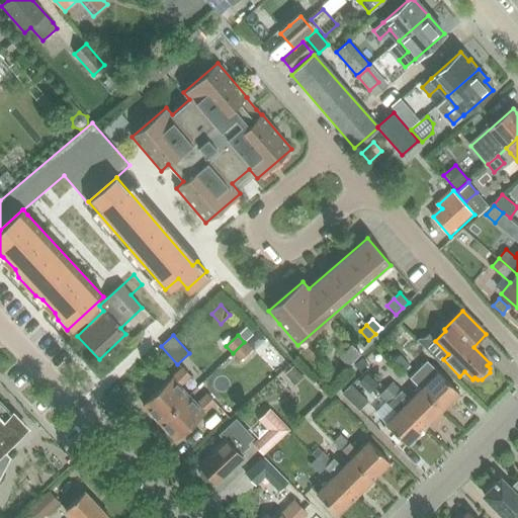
[(244,342),(233,353),(239,360),(251,349),(244,342)]
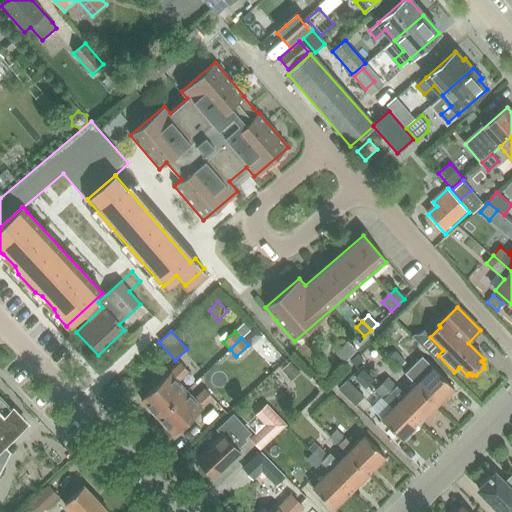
[(347,341),(335,353),(344,362),(357,350),(347,341)]
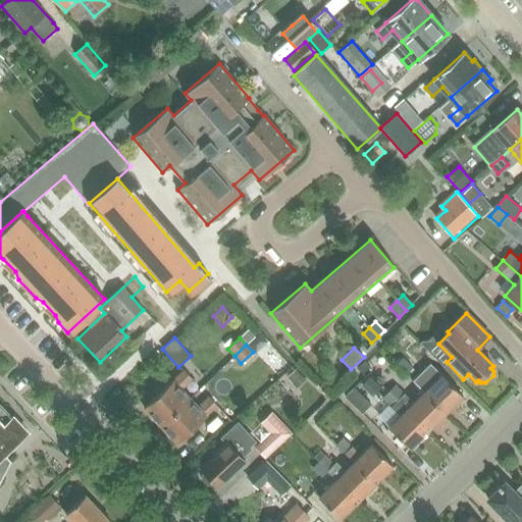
[(402,358),(396,364),(405,374),(412,367),(408,363),(402,358)]
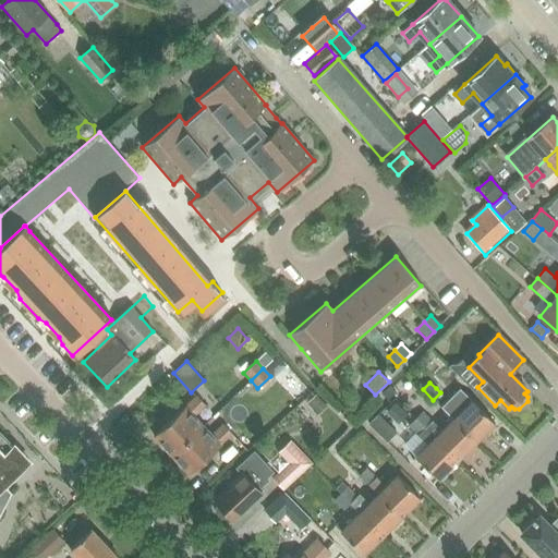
[(460,388),(441,407),(453,420),(475,441),(495,423),(460,388)]
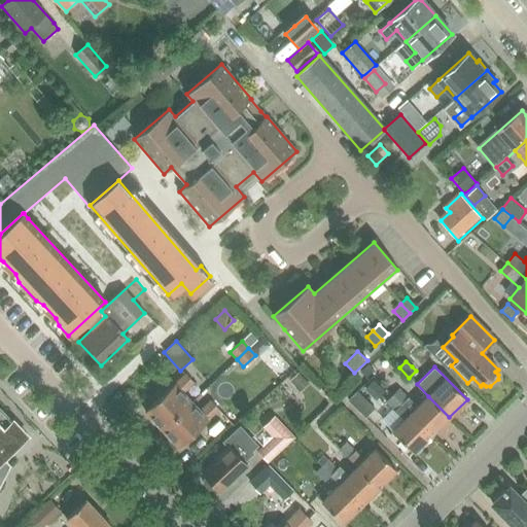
[(295,373),(287,380),(299,391),(307,385),(295,373)]
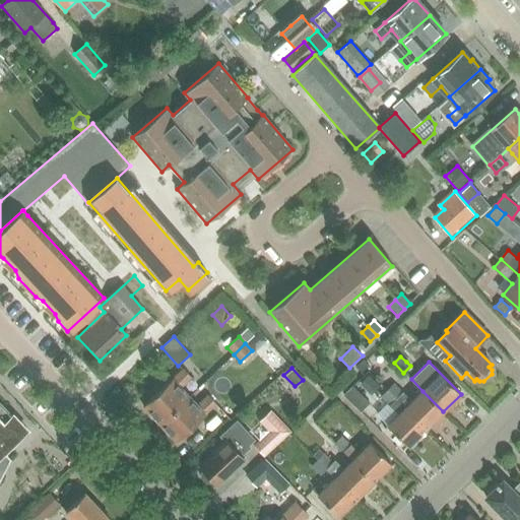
[(142,406),(159,424),(188,397),(180,388),(190,378),(182,369),(142,406)]
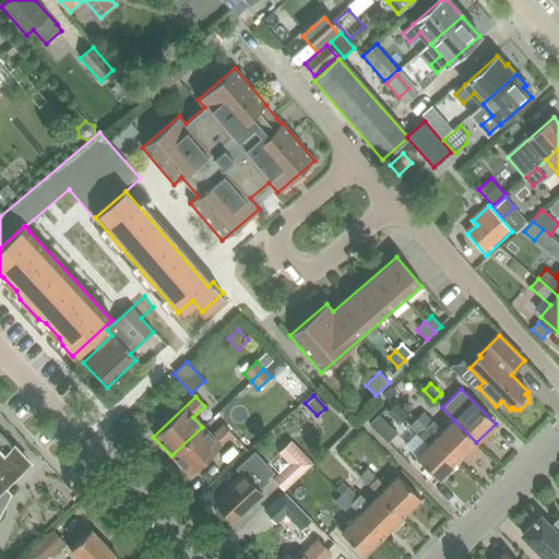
[(424,412),(416,419),(458,461),(476,442),(454,420),(443,431),(433,420),(432,421),(424,412)]
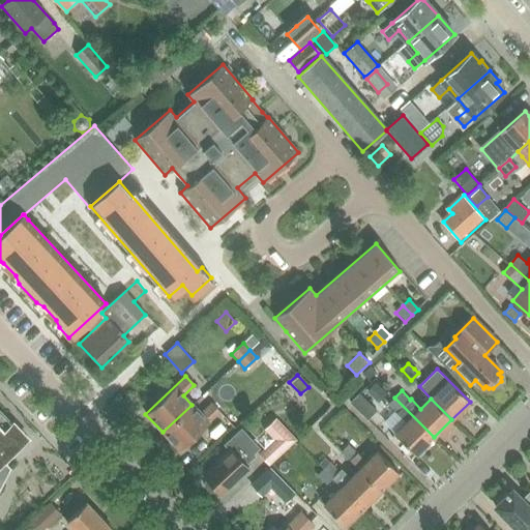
[(358,393),(350,402),(367,420),(377,411),(358,393)]
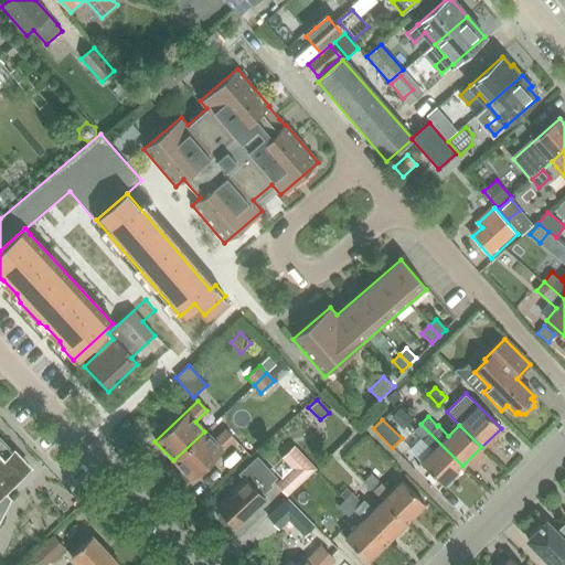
[(462,466),(420,424),(414,430),(423,440),(433,450),(420,462),(444,486),(462,466)]
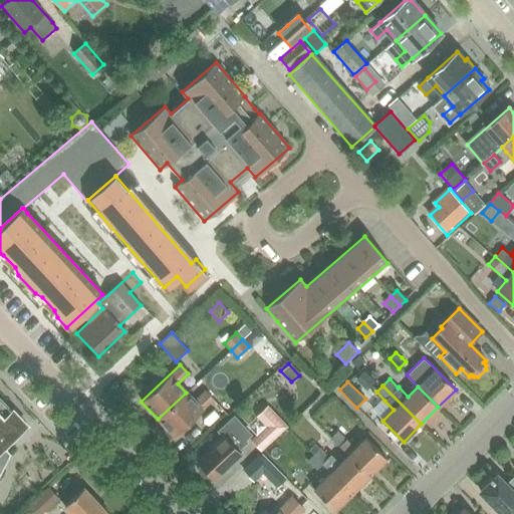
[(186,393),(158,419),(174,437),(213,400),(205,392),(195,402),(186,393)]
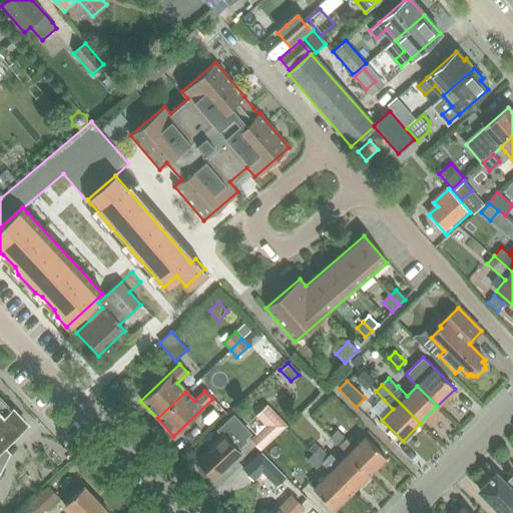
[(26,424),(0,396),(0,473),(1,472),(0,471),(0,468),(4,460),(0,455),(0,445),(2,444),(3,446),(26,424)]
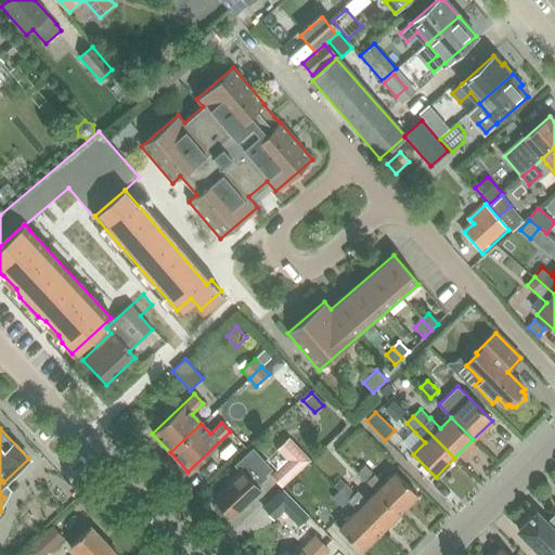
[(285,460),(274,472),(270,476),(280,487),(308,461),(286,438),(275,449),(285,460)]
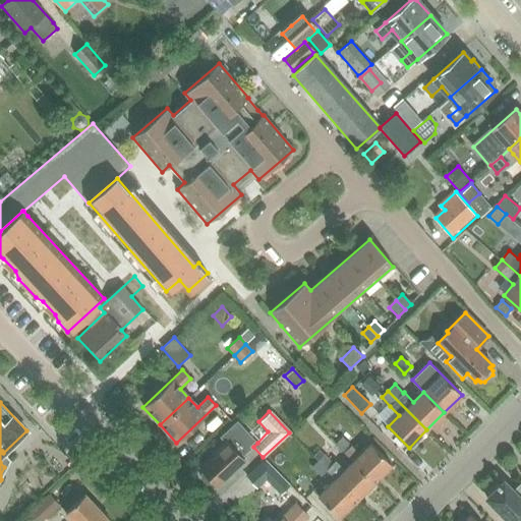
[(255,440),(237,420),(220,437),(225,443),(199,467),(218,486),(244,461),(240,457),(250,447),(249,446),(255,440)]
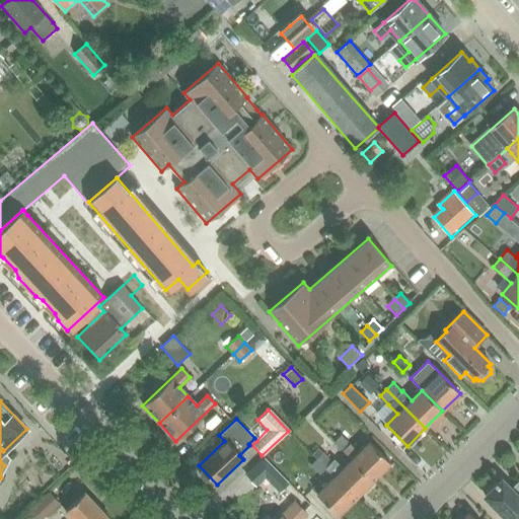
[(325,433),(352,459),(372,480),(390,462),(369,442),(358,453),(331,427),(325,433)]
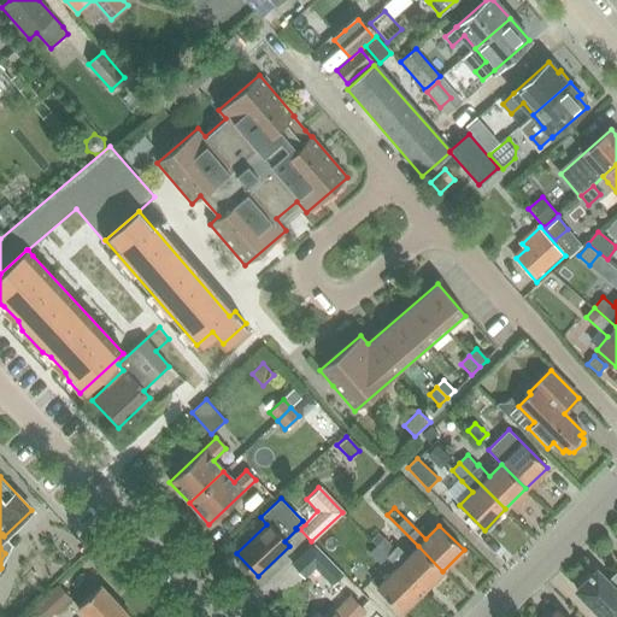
[(385,538),(376,545),(387,557),(398,566),(422,592),(442,571),(418,546),(407,557),(398,546),(395,548),(385,538)]
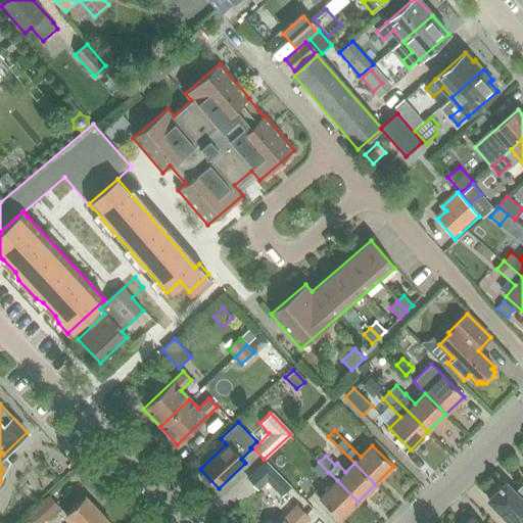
[(265,462),(248,479),(259,490),(268,482),(281,495),(290,487),(275,472),(265,462)]
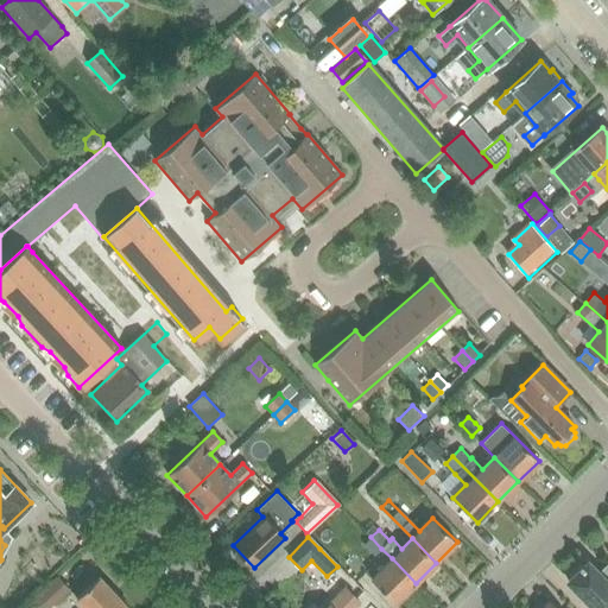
[(373,556),(381,549),(371,537),(362,545),(373,556)]
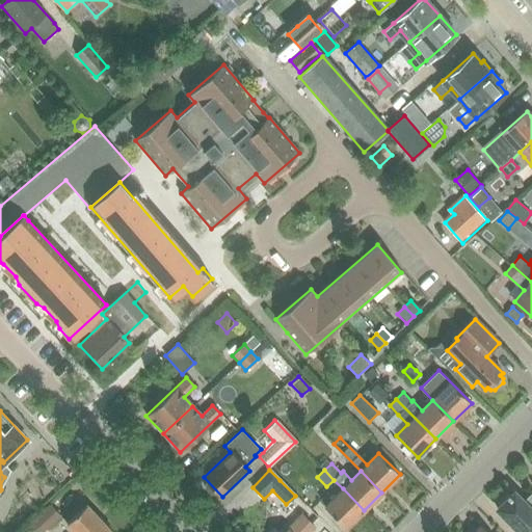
[(336,496),(324,507),(331,513),(346,528),(361,513),(364,510),(343,488),(336,496)]
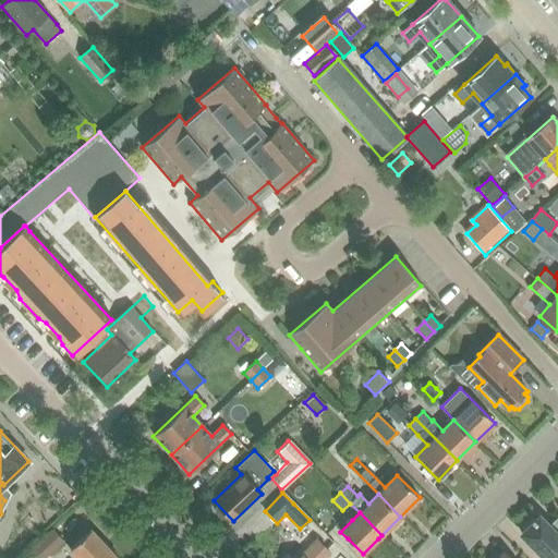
[(524,531),(521,534),(544,557),(557,557),(557,517),(548,526),(540,517),(536,520),(533,517),(521,528),(524,531)]
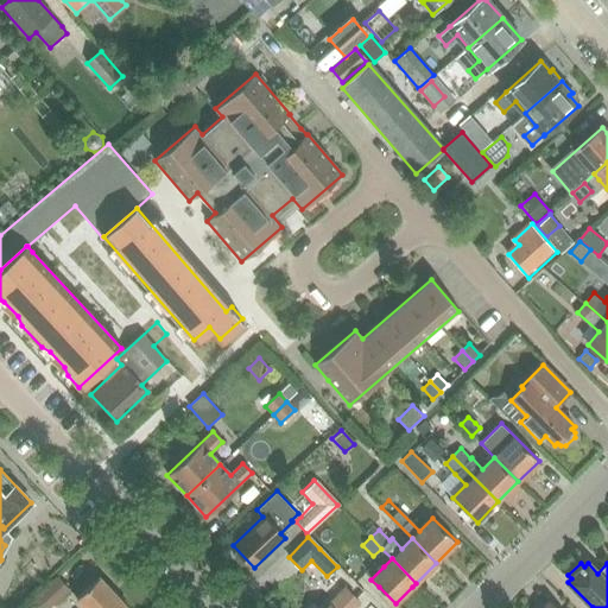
[(127,607),(108,587),(99,577),(89,587),(77,599),(84,607),(127,607)]
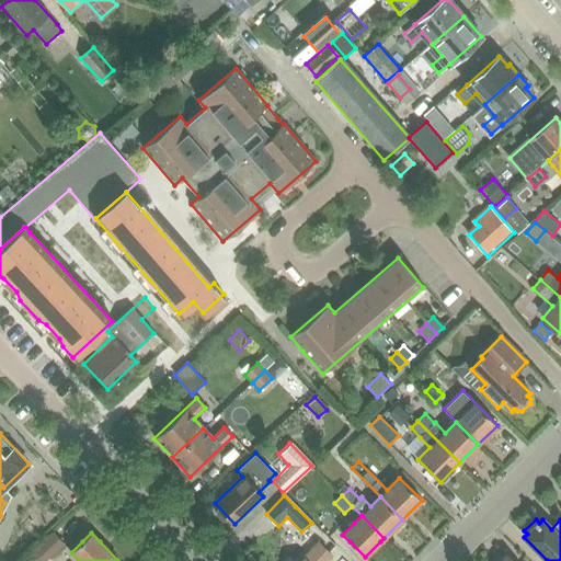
[(53,534),(45,541),(34,551),(43,560),(45,560),(64,545),(53,534)]
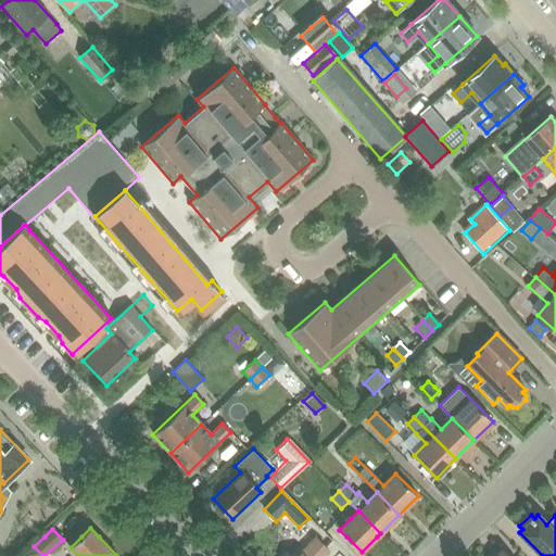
[(290,555),(287,553),(283,555),(321,555),(327,551),(316,539),(298,555),(290,555)]
